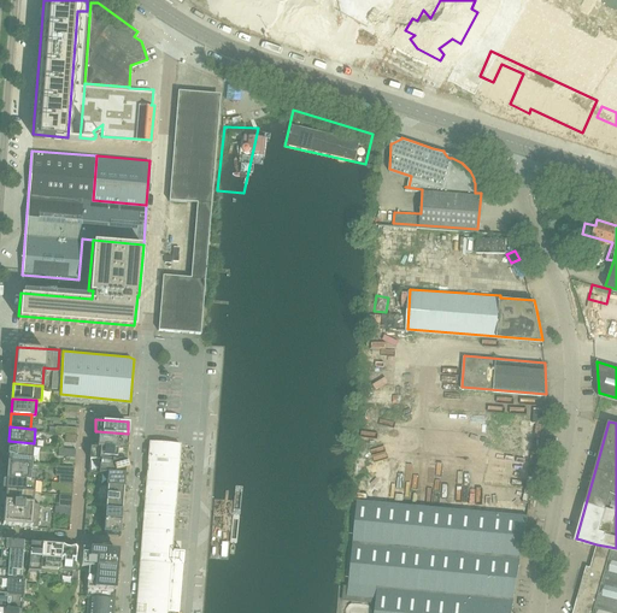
[(127,448),(128,434),(98,431),(97,446),(127,448)]
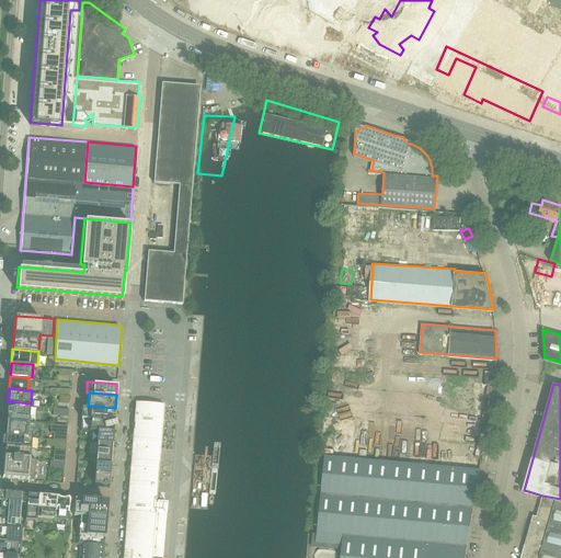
[(150,557),(157,478),(163,402),(136,400),(123,557),(150,557)]
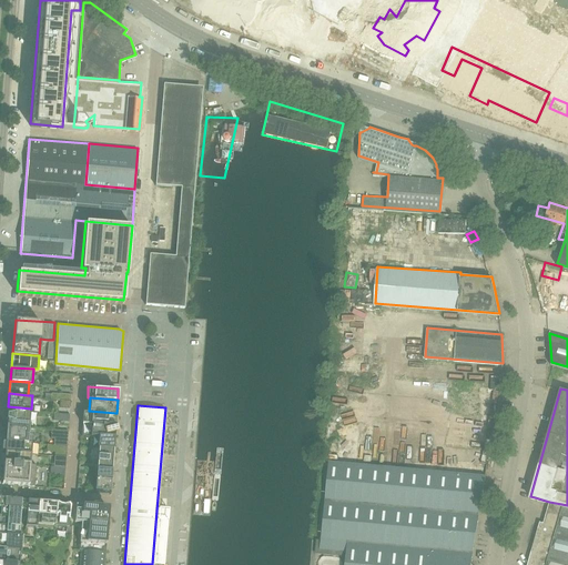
[(31,409),(8,406),(7,423),(29,424),(30,424),(31,409)]
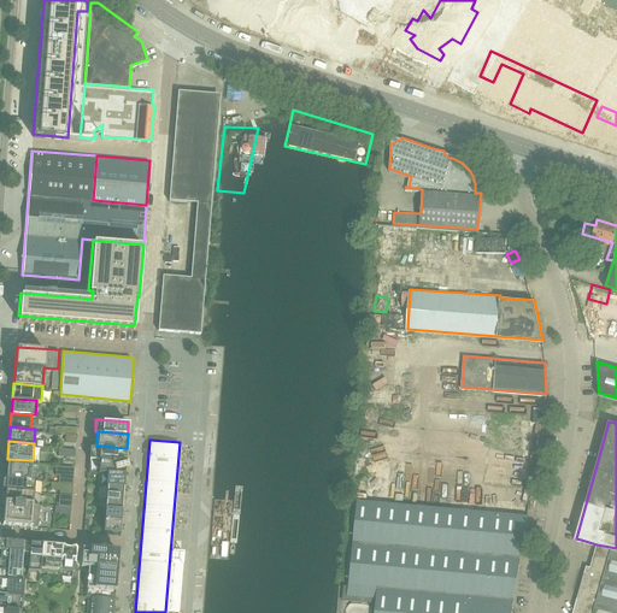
[(97,446),(90,444),(89,457),(99,458),(125,459),(127,448),(97,446)]
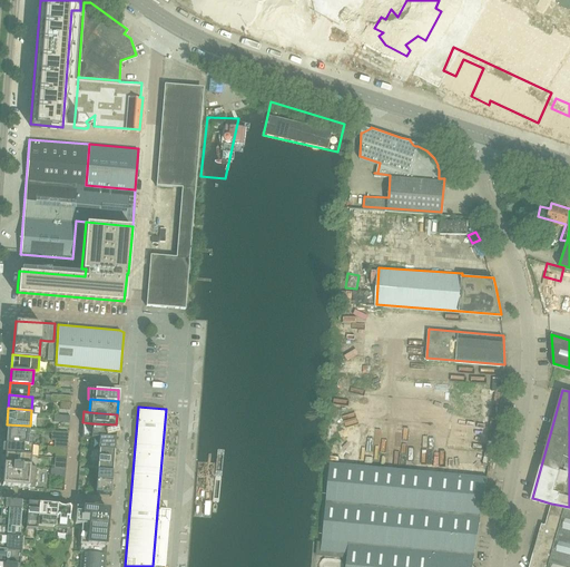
[(81,434),(91,436),(115,437),(116,424),(82,422),(81,434)]
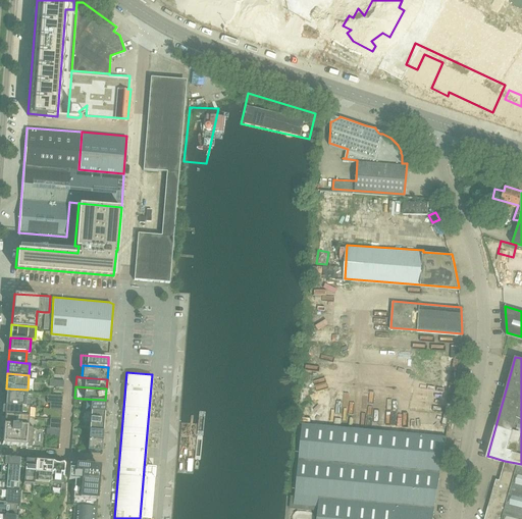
[(6,388),(5,403),(25,405),(27,390),(6,388)]
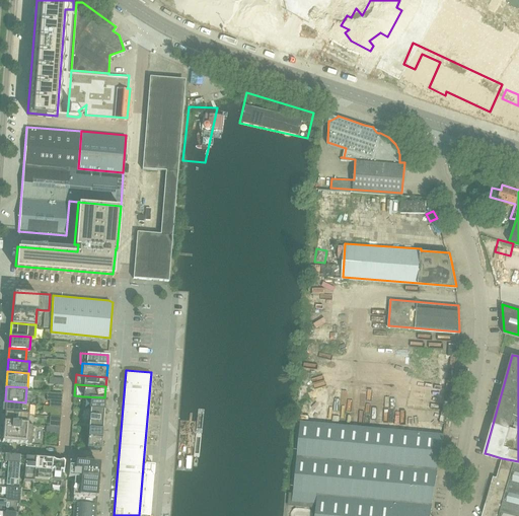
[(47,389),(46,397),(62,399),(63,390),(47,389)]
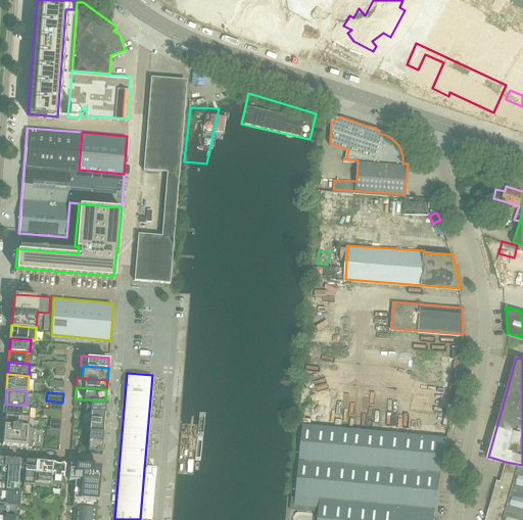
[(104,412),(105,400),(84,399),(84,411),(90,411),(104,412)]
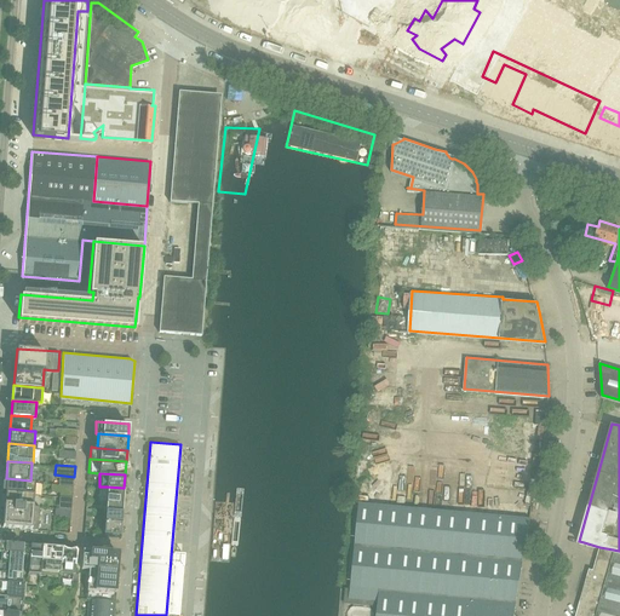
[(6,478),(5,490),(34,493),(35,481),(30,481),(6,478)]
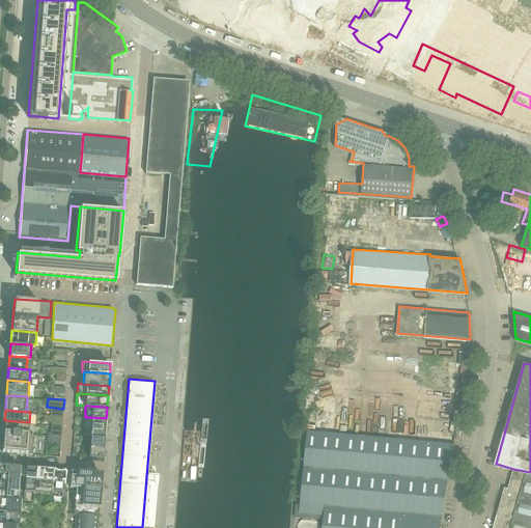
[(62,424),(62,415),(52,414),(45,413),(44,419),(51,420),(51,423),(62,424)]
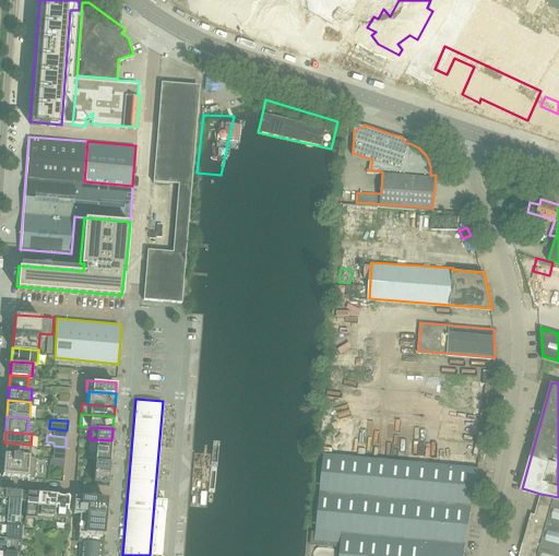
[(111,440),(96,439),(95,460),(110,461),(111,440)]
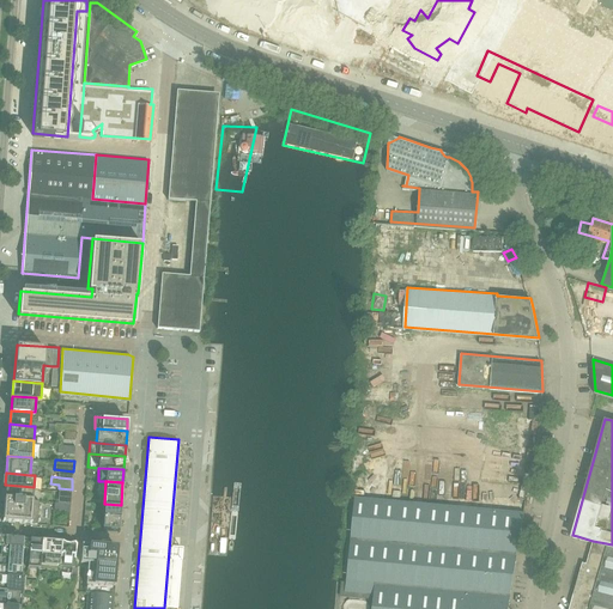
[(5,485),(4,495),(32,498),(34,487),(5,485)]
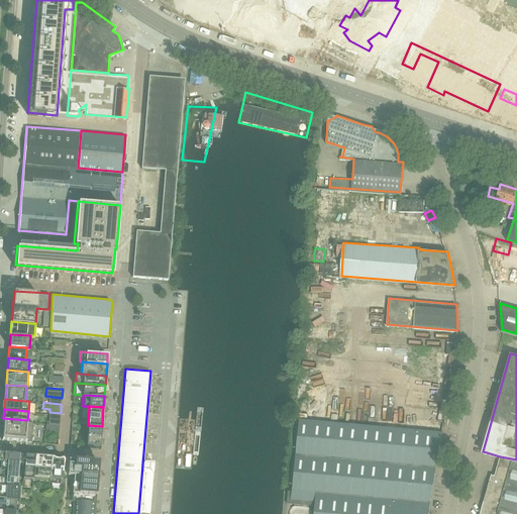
[(30,440),(31,421),(3,418),(2,437),(30,440)]
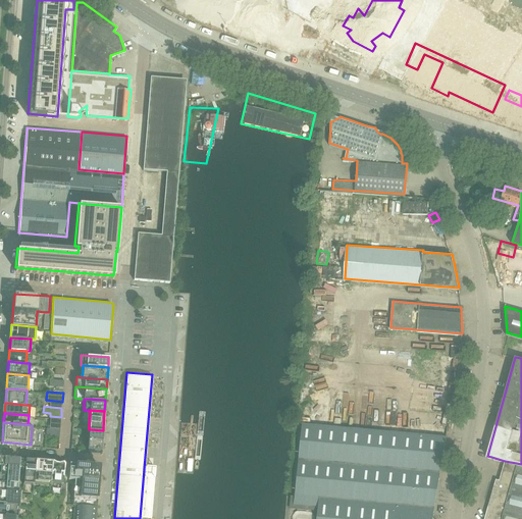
[(294,502),(318,504),(319,496),(433,506),(446,434),(302,422),(294,502)]
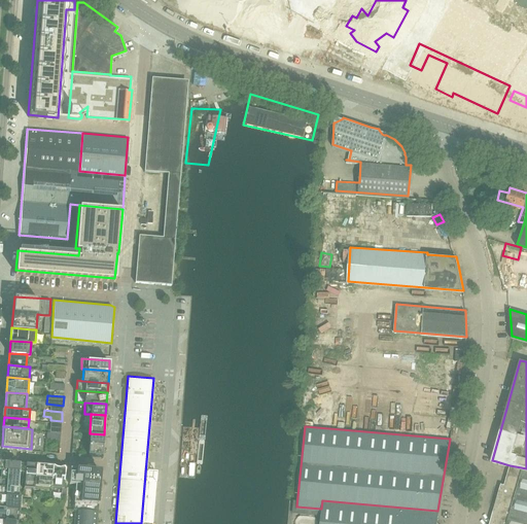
[(104,434),(90,433),(88,453),(102,454),(104,434)]
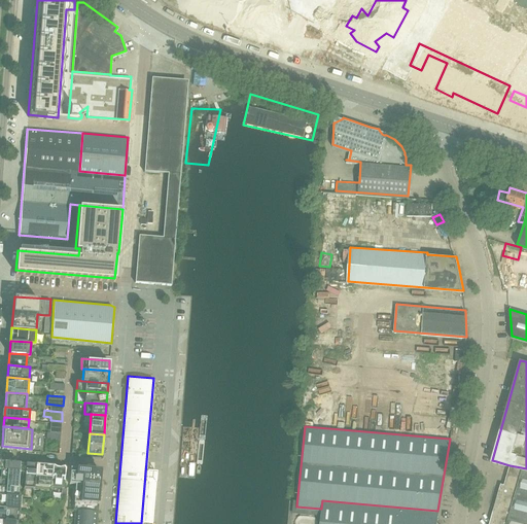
[(0,460),(0,468),(24,470),(25,462),(0,460)]
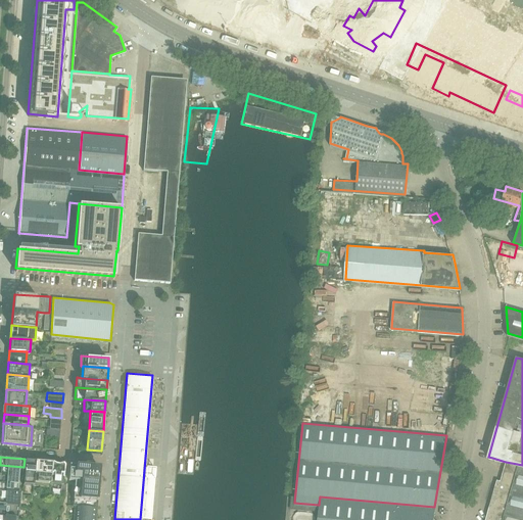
[(22,482),(33,483),(33,479),(35,459),(25,459),(22,482)]
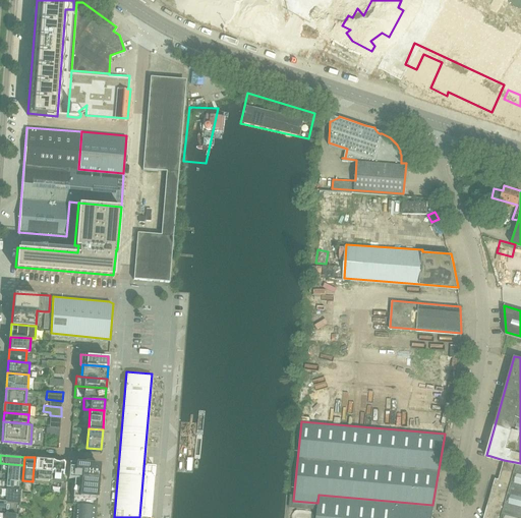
[(52,459),(35,457),(33,477),(50,478),(52,459)]
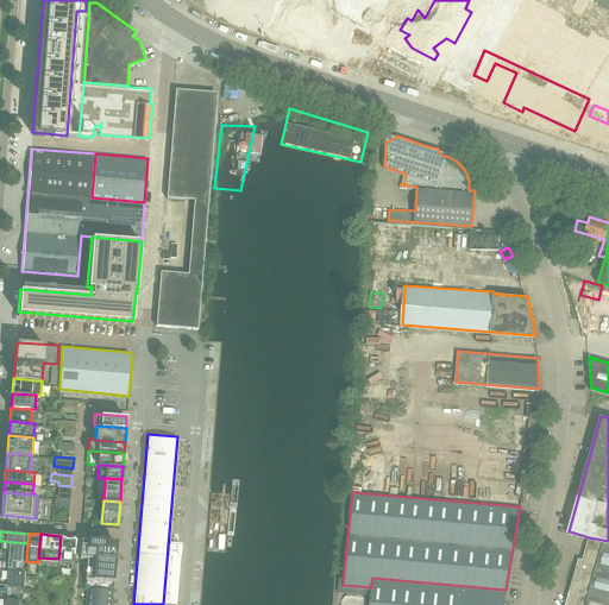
[(75,537),(61,536),(58,559),(58,560),(73,562),(75,537)]
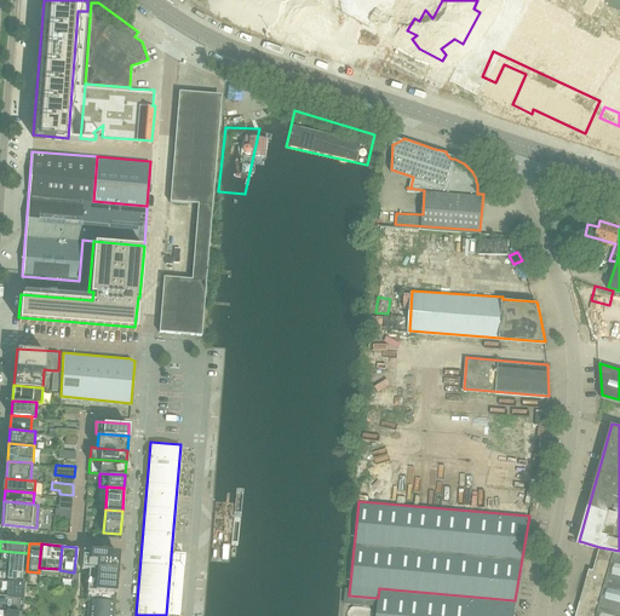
[(82,547),(81,566),(89,568),(86,588),(89,588),(89,596),(86,596),(86,597),(89,597),(115,598),(119,551),(92,548),(82,547)]
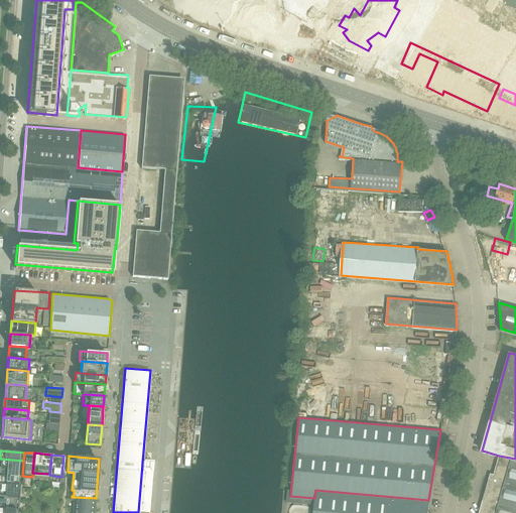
[(478,512),(515,512),(515,459),(510,458),(499,456),(494,473),(490,472),(489,476),(487,485),(486,487),(478,512)]
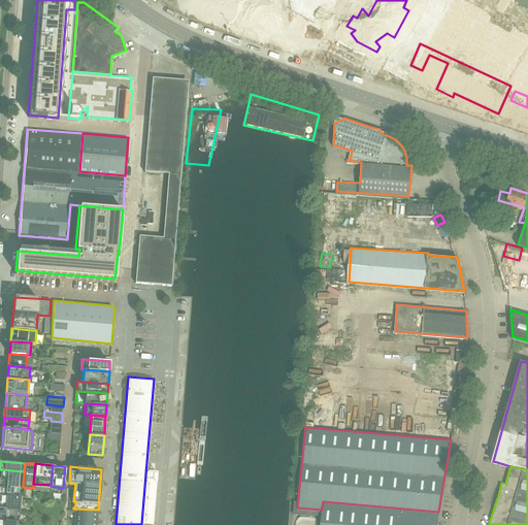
[(0,469),(0,478),(23,480),(24,471),(0,469)]
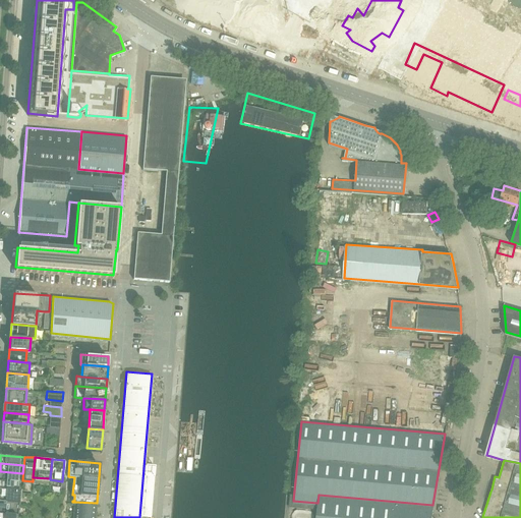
[(0,471),(0,479),(22,482),(22,473),(0,471)]
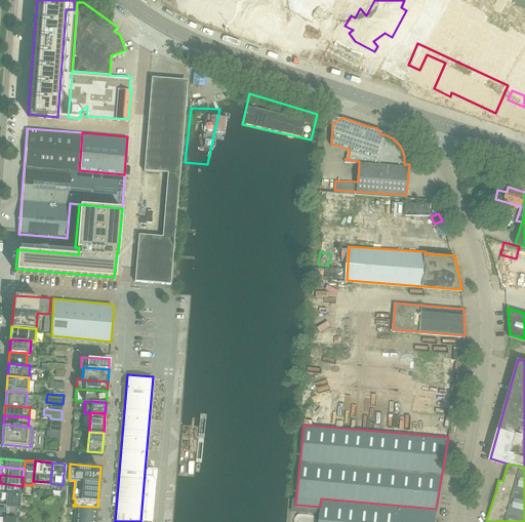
[(0,483),(0,492),(21,494),(22,494),(23,486),(0,483)]
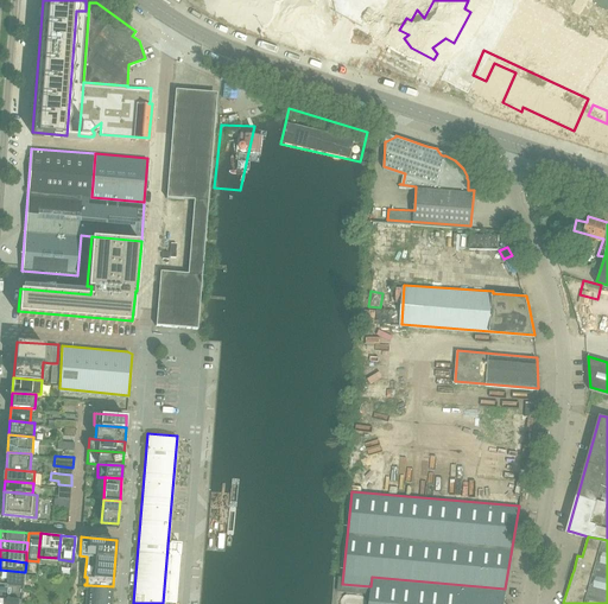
[(23,586),(24,572),(0,570),(0,584),(20,586),(23,586)]
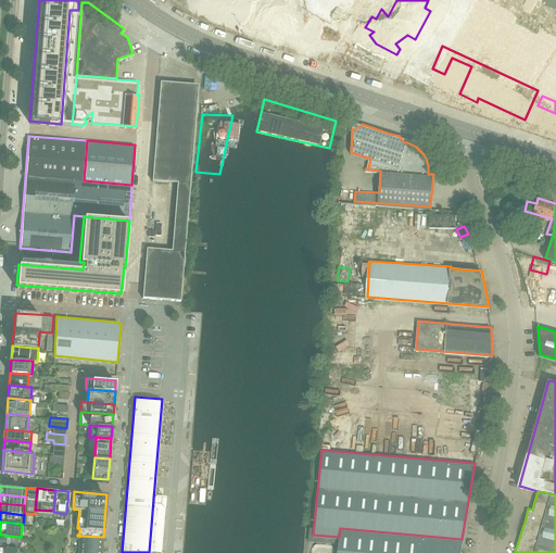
[(459,552),(462,539),(340,528),(339,537),(337,552),(459,552)]
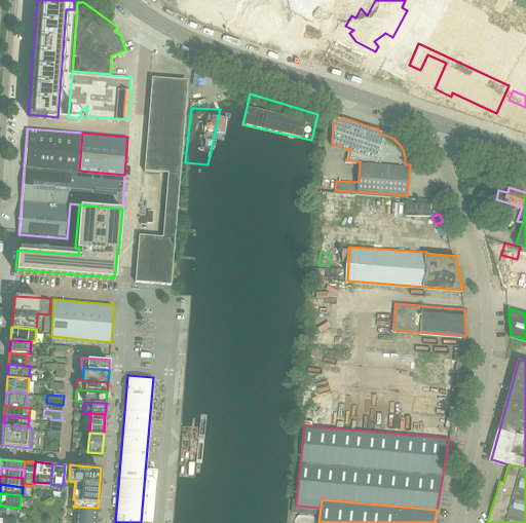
[(17,508),(0,506),(0,518),(16,520),(17,508)]
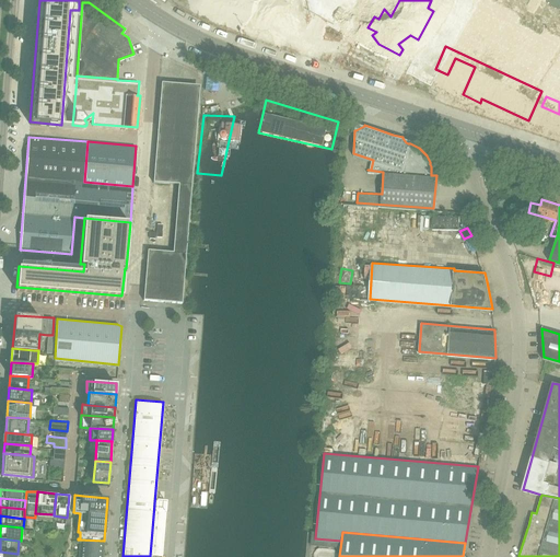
[(102,556),(104,541),(80,540),(78,540),(78,538),(74,538),(74,542),(73,542),(72,550),(79,552),(78,556),(102,556)]
